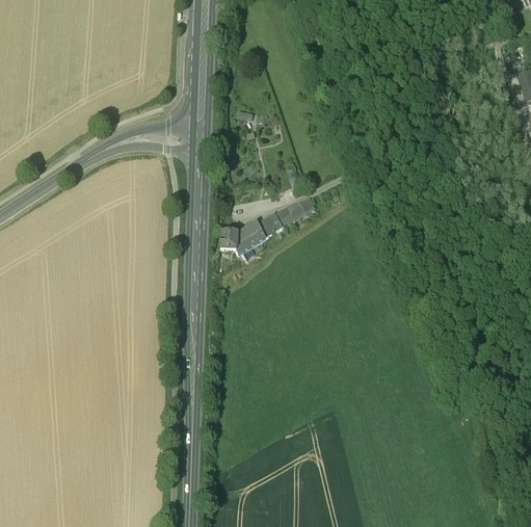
[(530,68),(516,73),(522,86),(530,82),(530,68)]
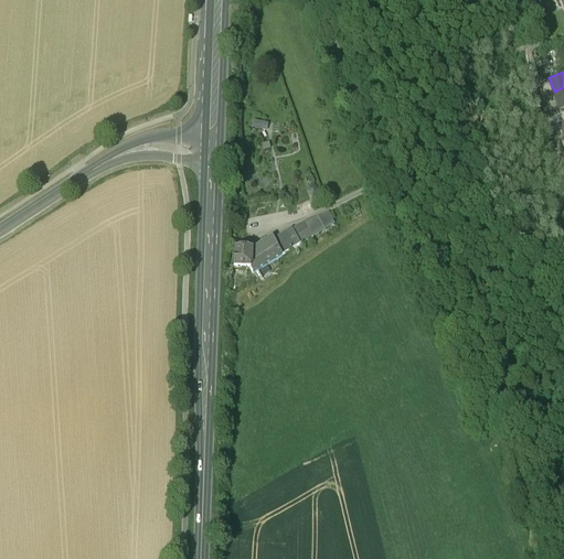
[(563,87),(554,92),(560,106),(563,104),(563,87)]
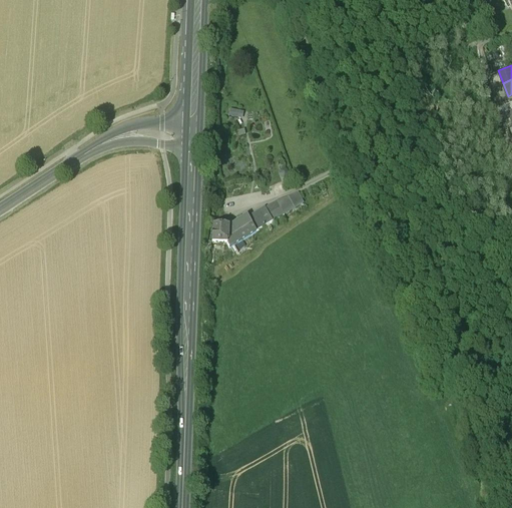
[(229,110),(242,113),(244,106),(230,103),(229,110)]
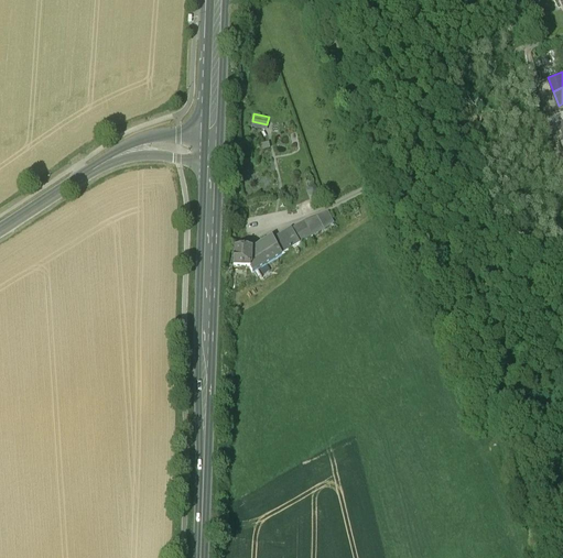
[(299,219),(272,233),(275,239),(256,251),(257,241),(242,240),(242,243),(252,243),(251,262),(250,262),(252,266),(307,234),(299,219)]
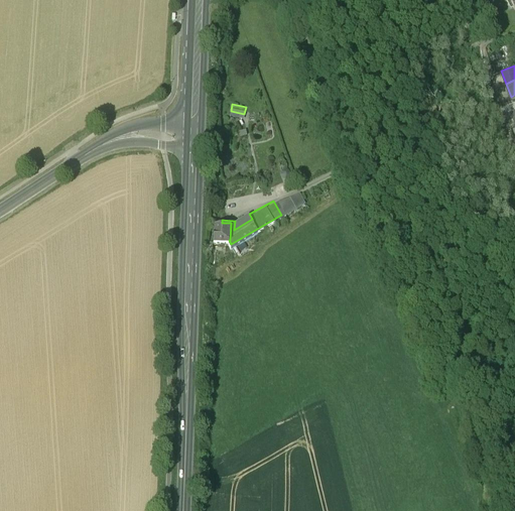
[(222,223),(216,223),(216,230),(215,229),(214,239),(229,240),(230,240),(231,223),(222,223)]
